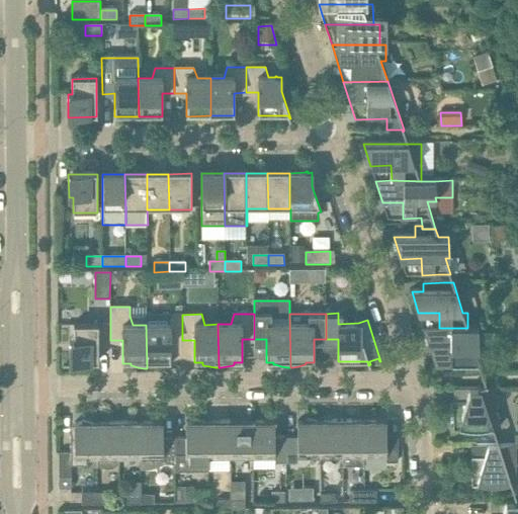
[(170,340),(182,340),(182,315),(163,315),(159,325),(146,325),(147,368),(149,368),(155,367),(161,365),(162,365),(162,363),(170,363),(170,340)]
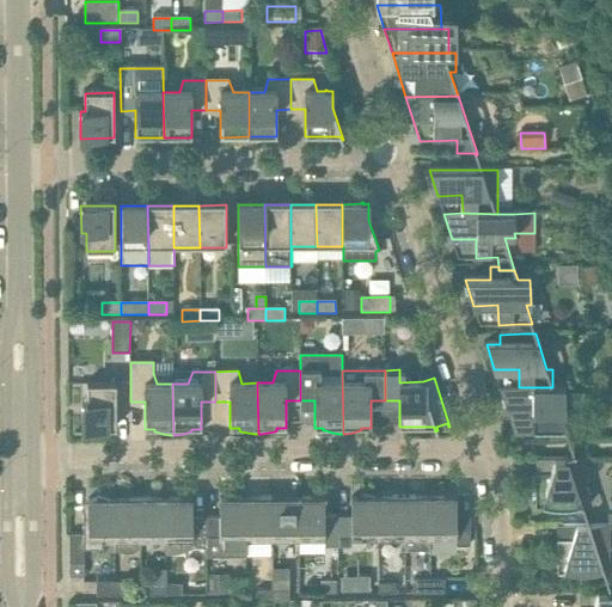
[(116,429),(116,405),(116,384),(87,385),(87,403),(83,403),(83,429),(116,429)]
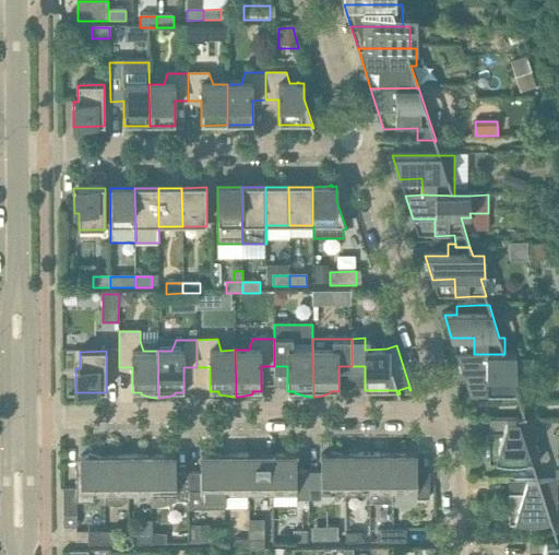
[(474,354),(456,354),(456,355),(464,378),(470,396),(483,396),(503,394),(503,404),(520,403),(520,406),(521,405),(521,403),(514,385),(512,377),(516,377),(516,355),(516,354),(504,354),(474,354)]
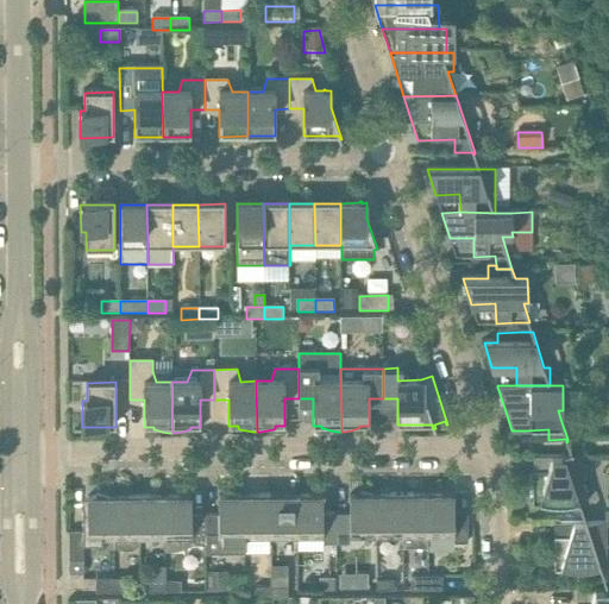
[(553,458),(533,458),(533,472),(533,505),(539,505),(540,503),(542,504),(544,504),(546,504),(548,505),(551,505),(552,505),(554,505),(560,507),(563,505),(566,505),(569,505),(571,504),(575,504),(576,503),(578,503),(579,505),(585,505),(585,458),(553,458)]
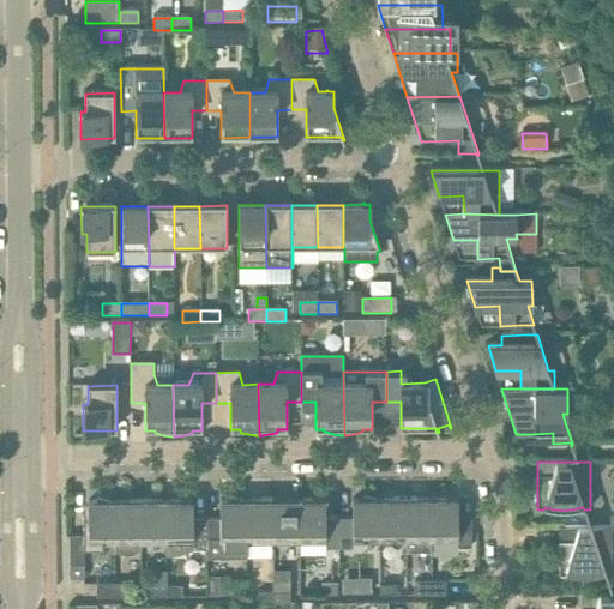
[(339,550),(339,519),(325,519),(325,501),(299,502),(299,546),(326,546),(326,550),(339,550)]
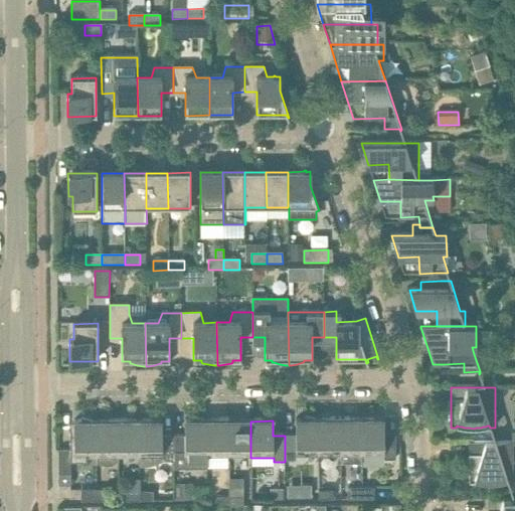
[(296,457),(319,457),(318,420),(296,421),(296,436),(285,436),(285,462),(296,462),(296,457)]
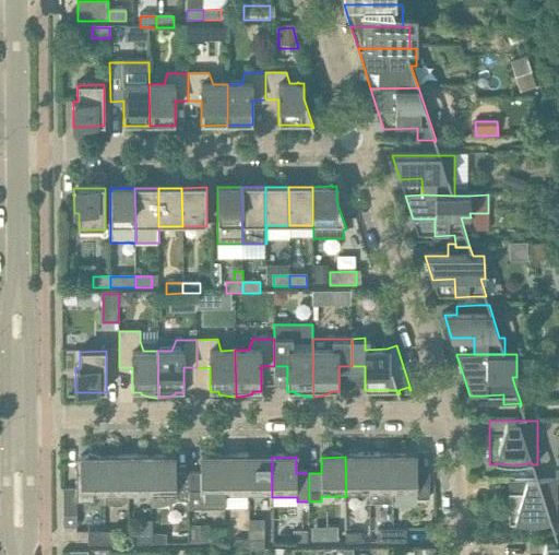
[(346,496),(369,496),(369,457),(345,457),(346,496)]
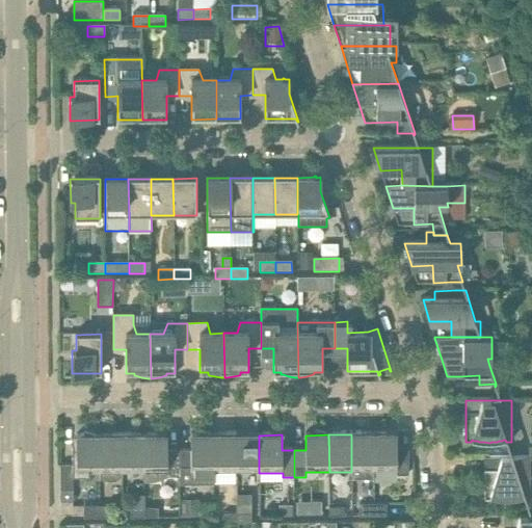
[(373,434),(351,434),(352,480),(374,480),(374,472),(373,434)]
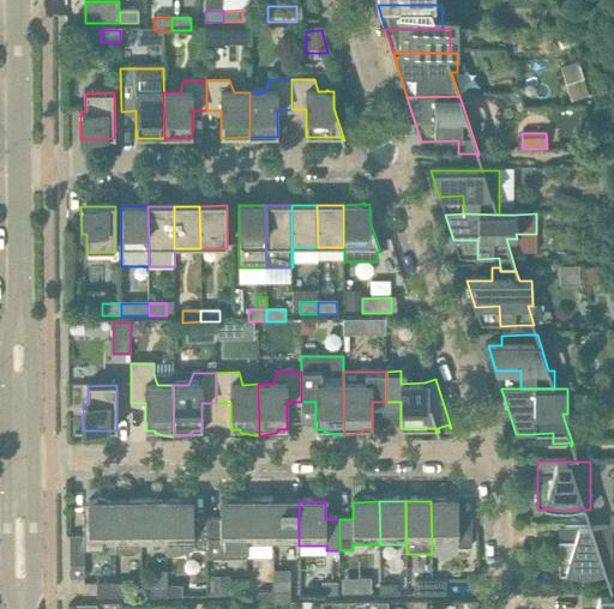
[(458,544),(458,549),(471,549),(471,519),(458,519),(458,501),(431,501),(432,544),(458,544)]
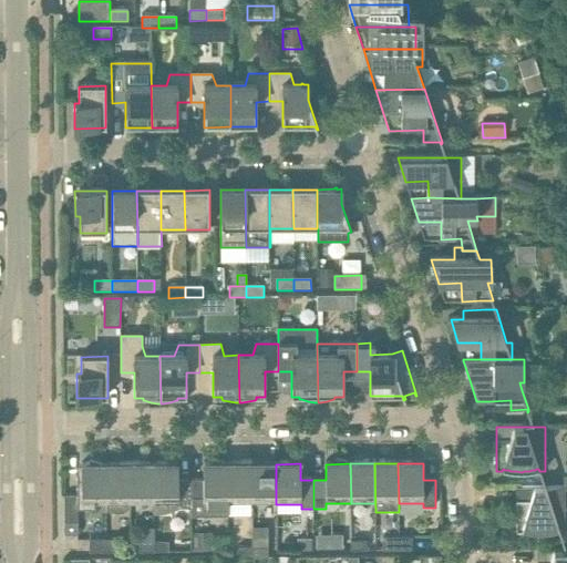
[(178,464),(154,466),(154,517),(161,517),(164,515),(167,515),(173,513),(176,511),(178,510),(191,510),(192,481),(178,481),(178,464)]
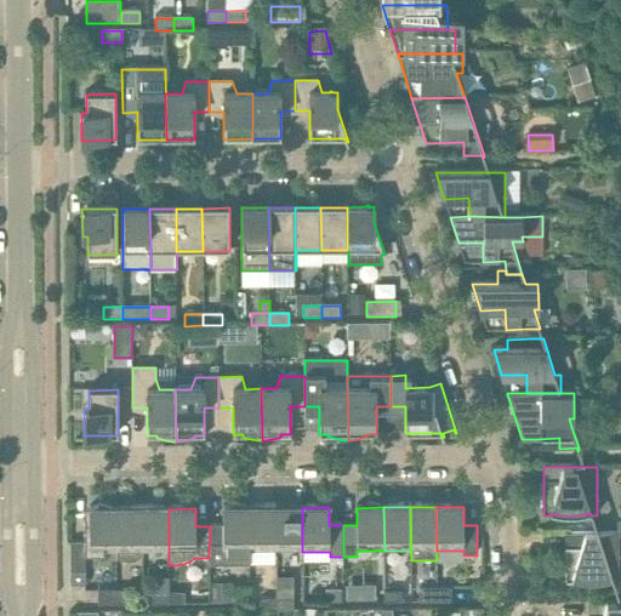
[(250,552),(250,508),(223,508),(223,526),(210,526),(209,558),(210,558),(210,566),(250,565),(250,552)]
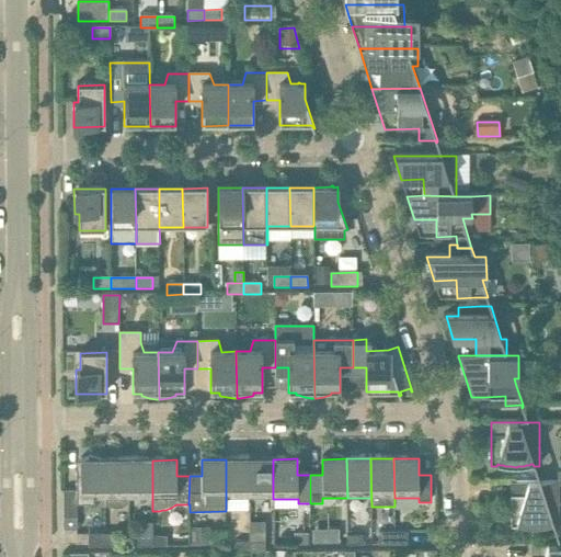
[(226,499),(250,499),(250,459),(226,459),(226,499)]
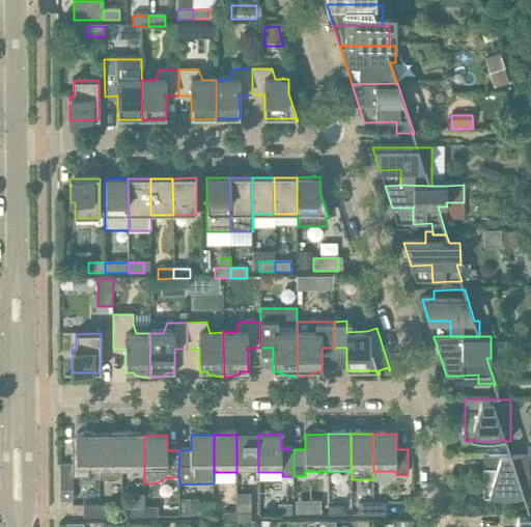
[(236,472),(258,472),(258,435),(236,435),(236,472)]
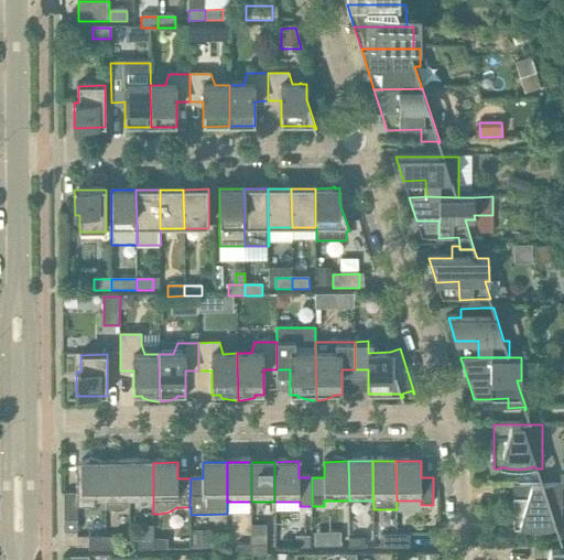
[(77,503),(106,503),(106,463),(80,463),(80,475),(76,475),(76,494),(77,503)]
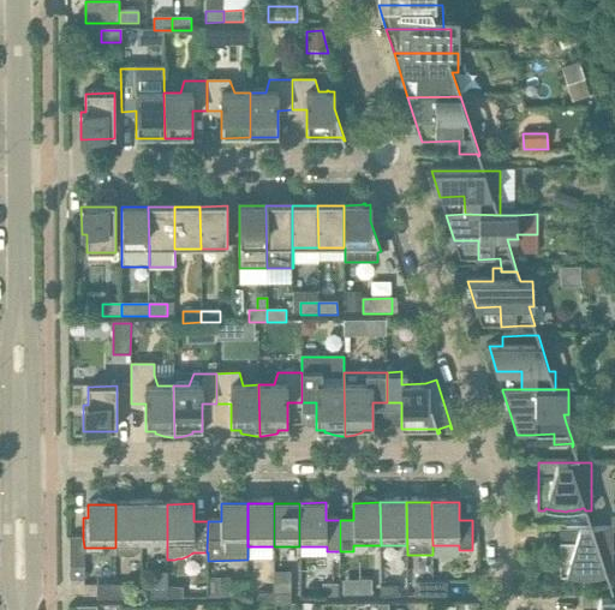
[(141,548),(141,504),(115,504),(115,548),(115,552),(118,554),(123,556),(125,557),(129,557),(132,557),(135,556),(138,554),(141,552),(141,548)]
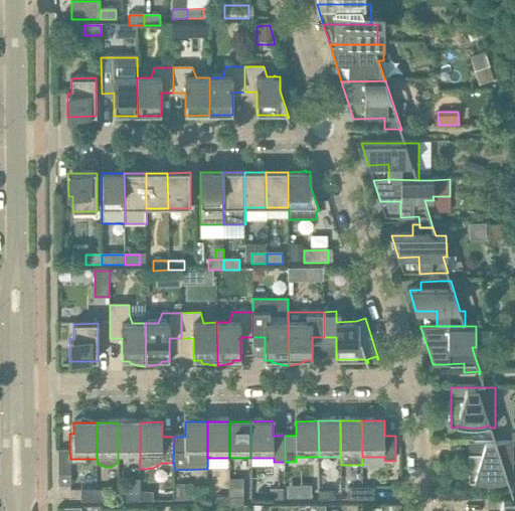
[(118,459),(140,459),(140,422),(118,422),(118,459)]
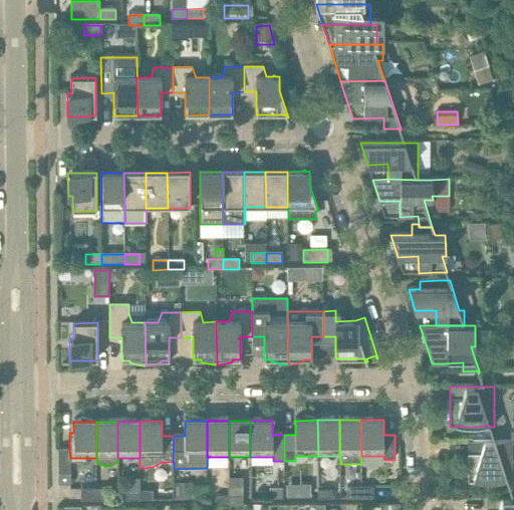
[(484,443),(468,443),(468,455),(468,483),(473,483),(474,481),(477,482),(480,483),(483,483),(486,483),(488,483),(491,483),(494,483),(497,483),(500,482),(503,482),(505,481),(506,481),(507,483),(512,483),(512,443),(510,443),(484,443)]
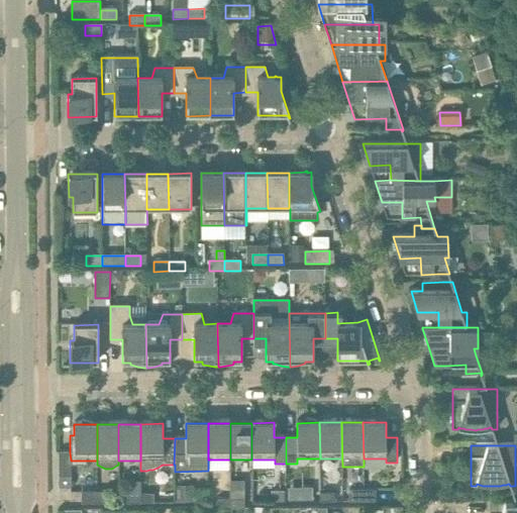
[(70,452),(59,452),(59,477),(71,477),(71,460),(70,452)]
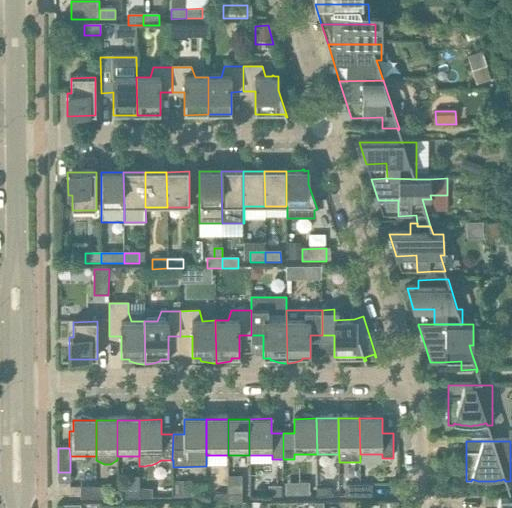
[(70,484),(70,472),(58,472),(58,484),(70,484)]
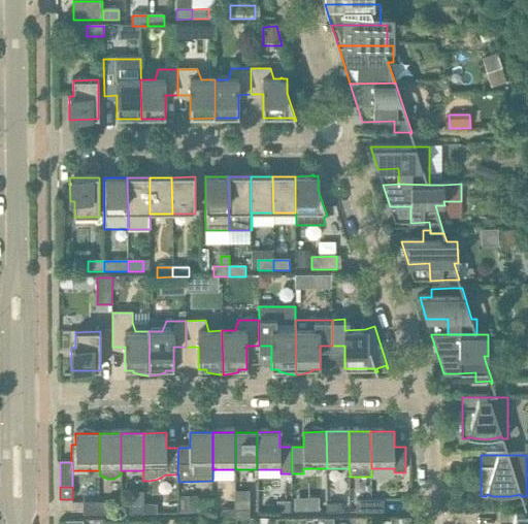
[(357,501),(357,514),(384,514),(384,501),(357,501)]
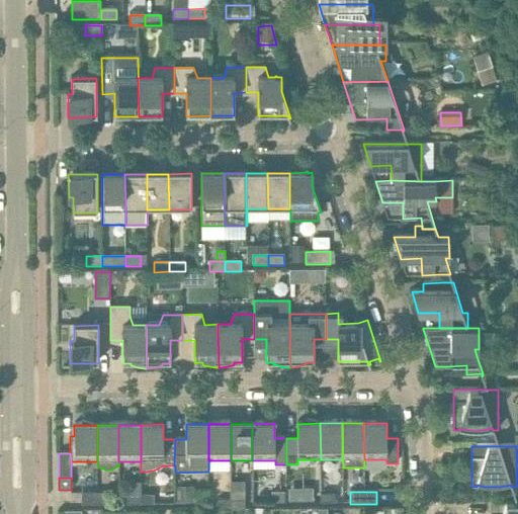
[(82,506),(107,506),(107,494),(82,494),(82,506)]
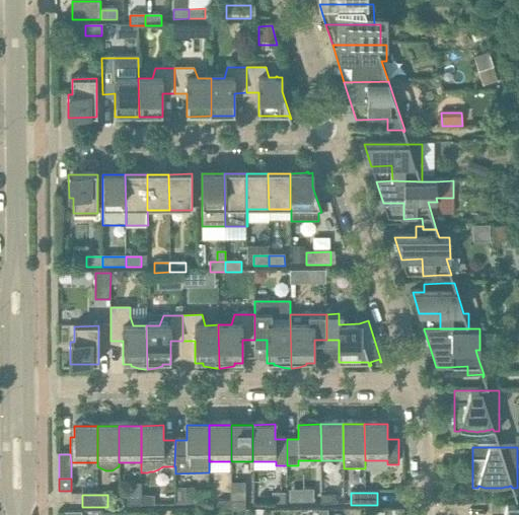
[(321,505),(336,505),(336,496),(321,496),(321,505)]
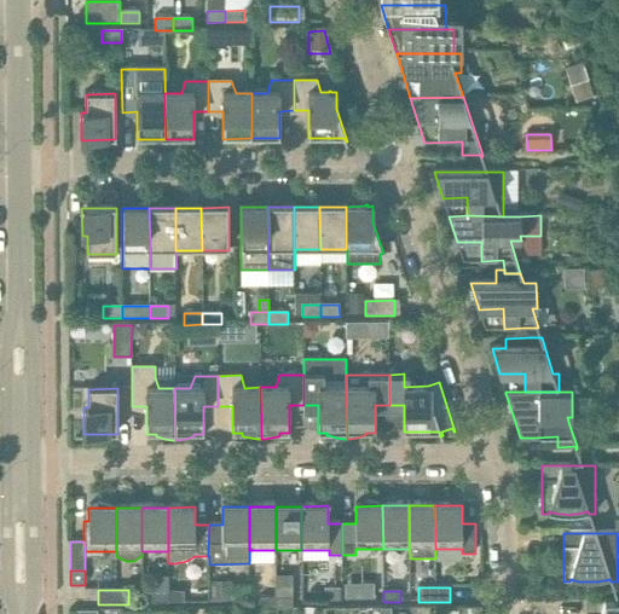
[(151,604),(168,604),(168,592),(151,594),(151,604)]
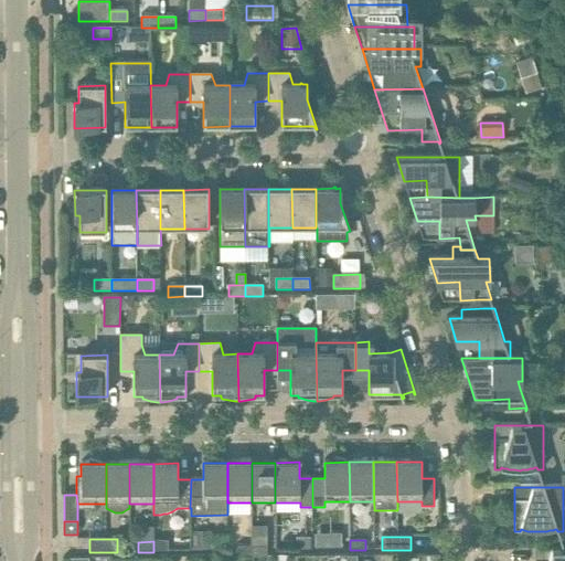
[(236,558),(252,558),(252,547),(236,548),(236,558)]
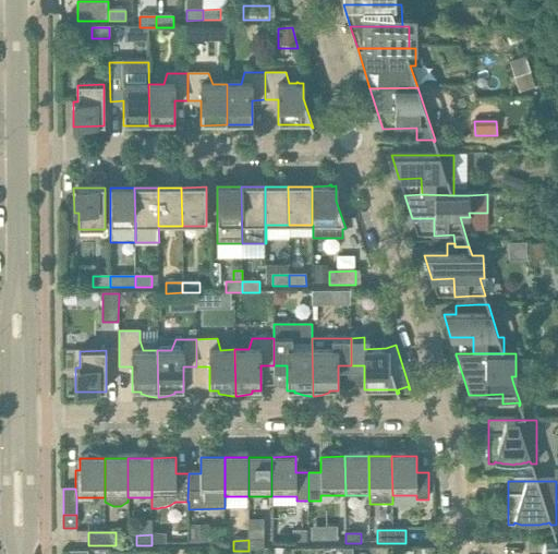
[(264,551),(264,543),(264,540),(249,540),(249,551),(264,551)]
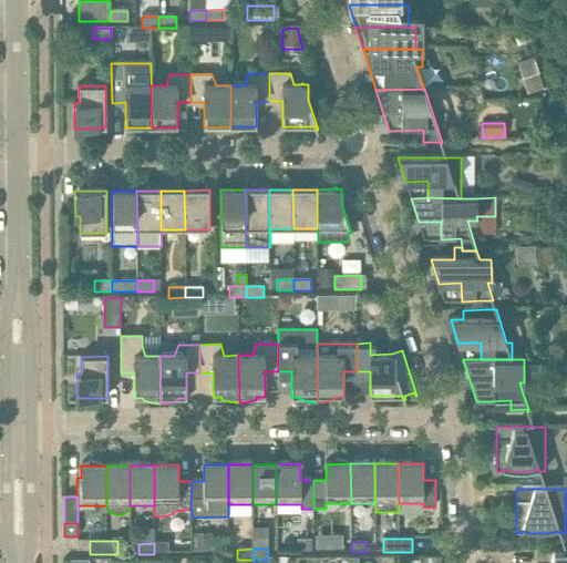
[(566,562),(566,551),(555,551),(552,562),(566,562)]
